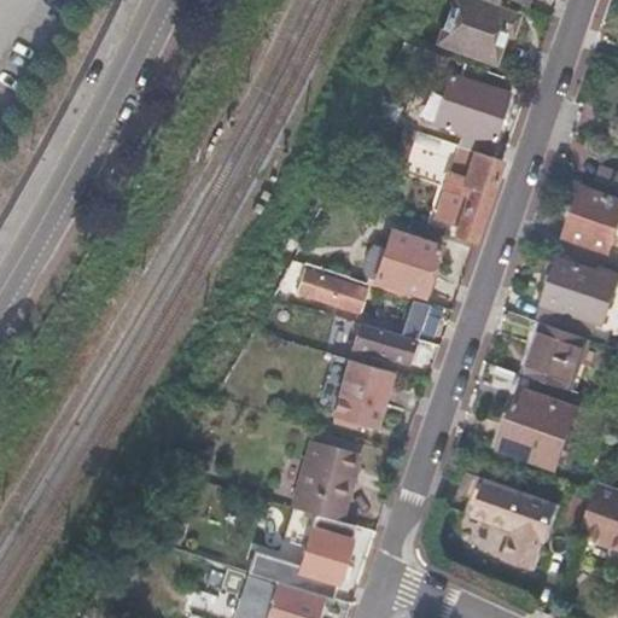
[(507,33),(513,13),(472,0),(449,0),(436,41),(491,59),(501,30),(507,33)]
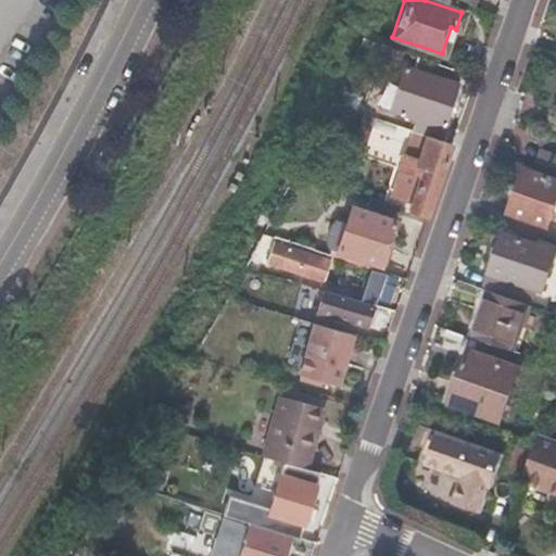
[(426,134),(440,138),(458,84),(407,66),(392,109),(418,117),(414,129),(426,134)]
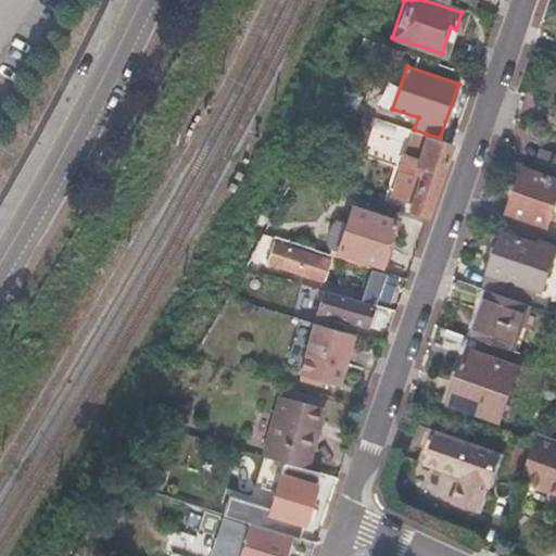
[(369,116),(355,111),(351,125),(365,129),(369,116)]
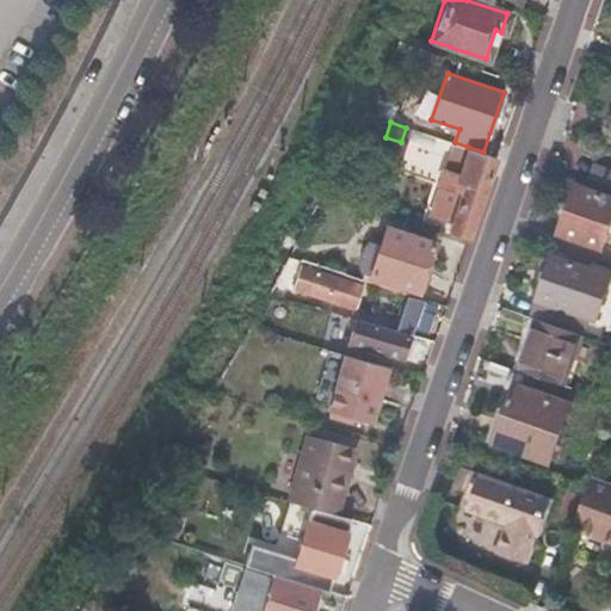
[(411,129),(406,142),(430,149),(433,136),(411,129)]
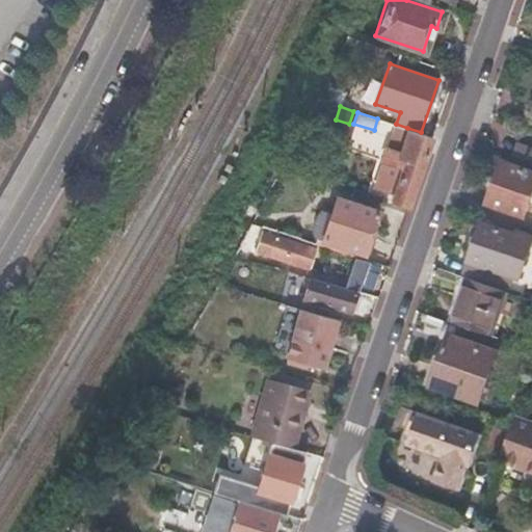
[(414,186),(431,134),(421,132),(407,128),(398,155),(404,157),(391,198),(407,205),(414,186)]
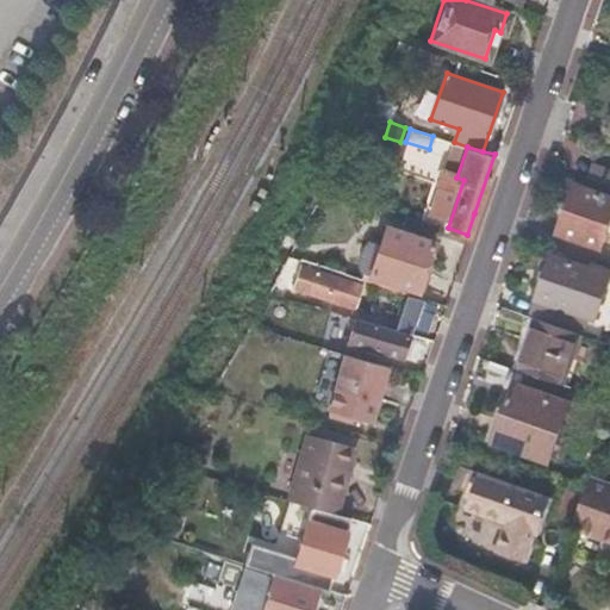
[(609,168),(593,162),(586,184),(609,191),(609,168)]
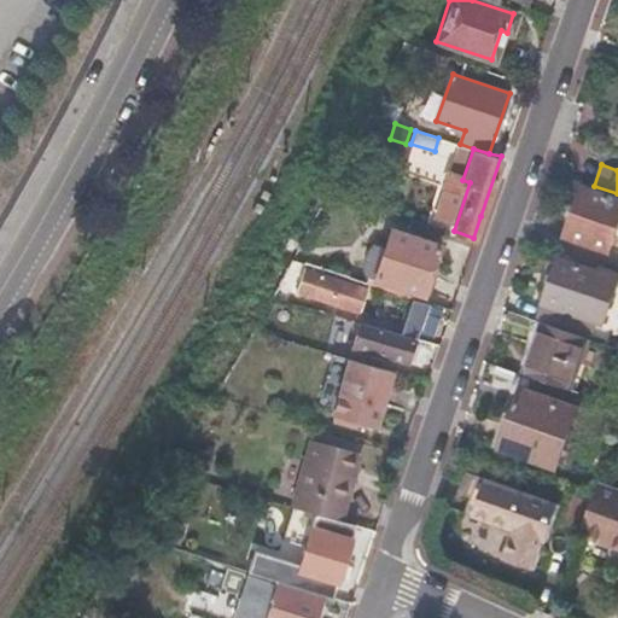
[(617,198),(583,187),(566,235),(610,250),(616,232),(617,232),(617,198)]
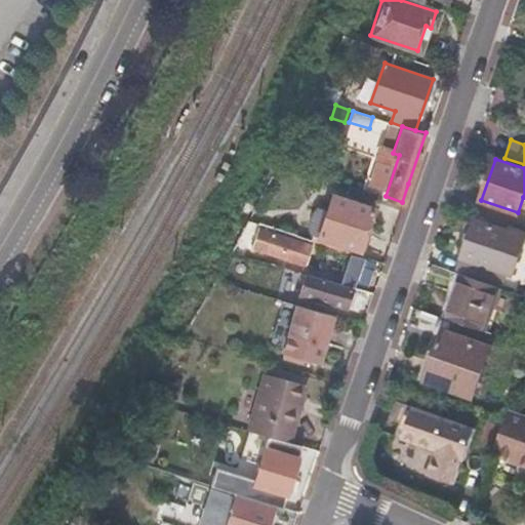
[(292,234),(362,256),(376,210),(330,195),(318,231),(296,224),(292,234)]
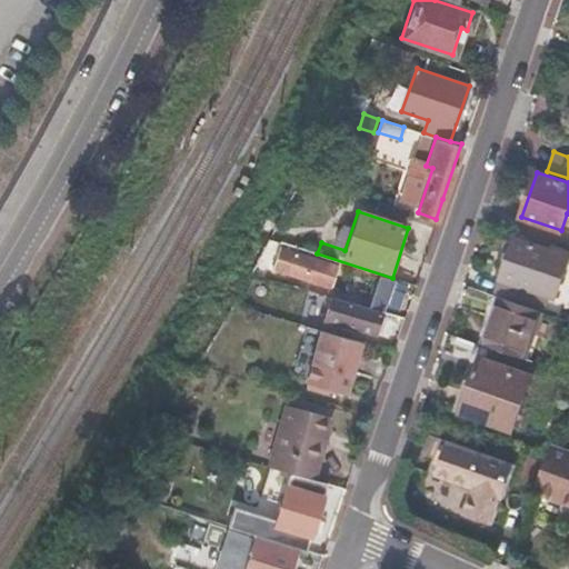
[(552,249),(517,238),(496,295),(501,297),(515,302),(542,311),(548,295),(556,298),(568,259),(568,250),(555,246),(552,249)]
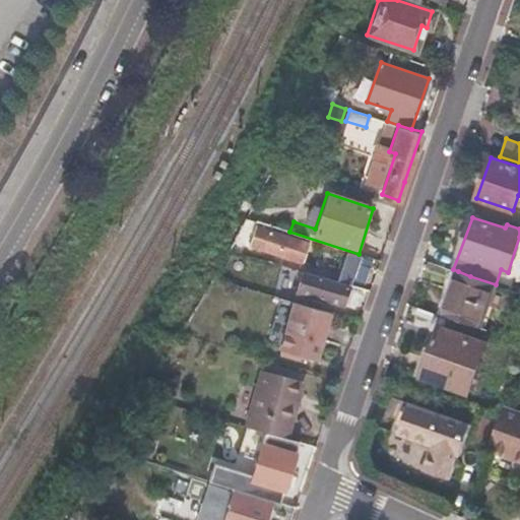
[(276,262),(284,264),(287,256),(299,259),(305,241),(252,224),(246,244),(278,254),(276,262)]
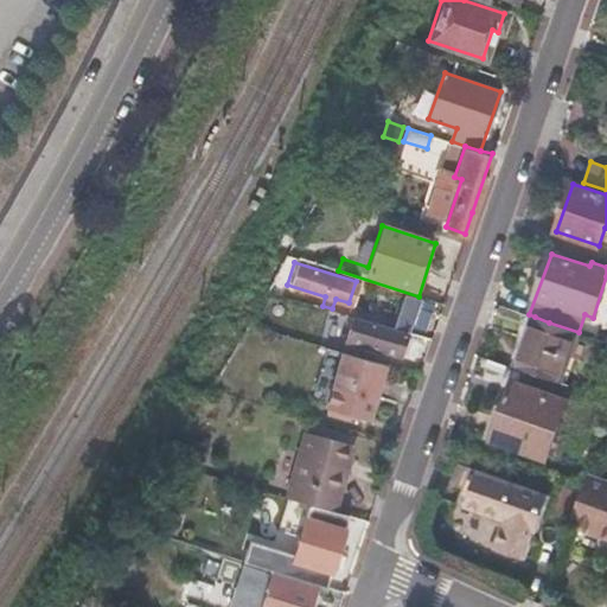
[(285,274),(278,272),(268,289),(279,293),(285,274)]
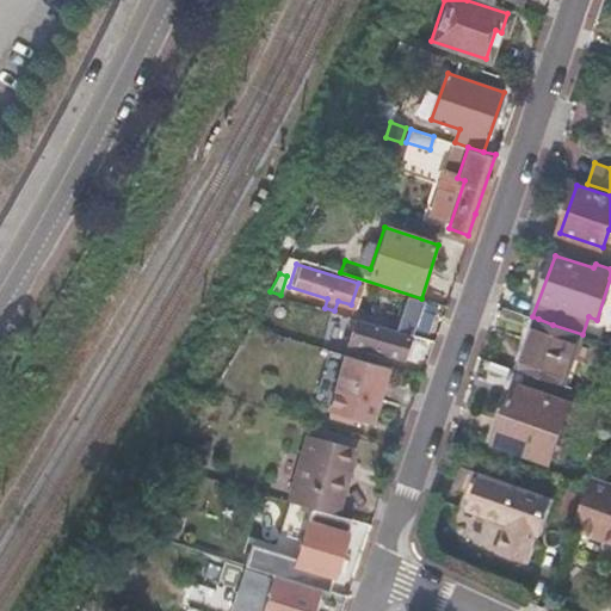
[(425,327),(430,313),(401,304),(396,320),(425,327)]
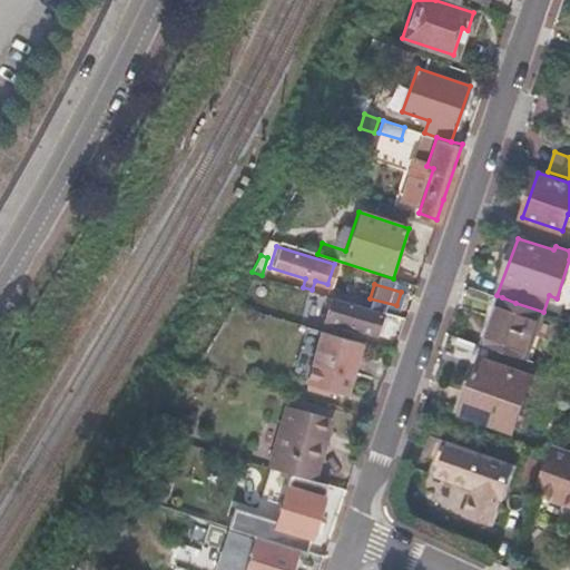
[(373,332),(381,311),(341,298),(312,290),(310,298),(326,304),(323,316),(373,332)]
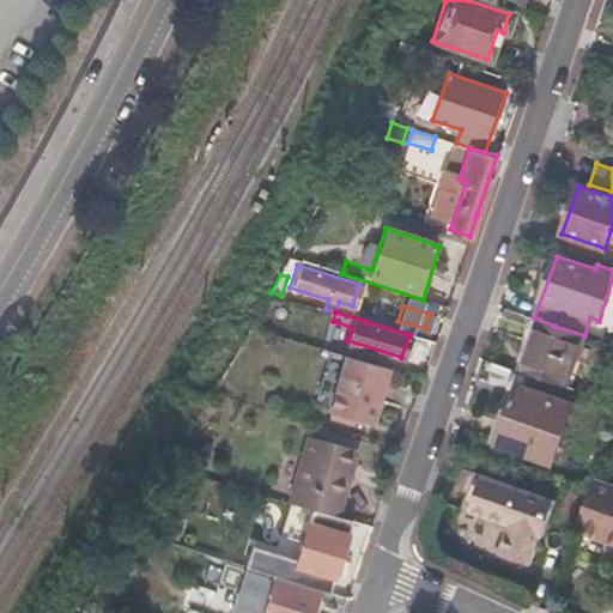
[(540,320),(523,370),(568,386),(584,335),(554,326),(540,320)]
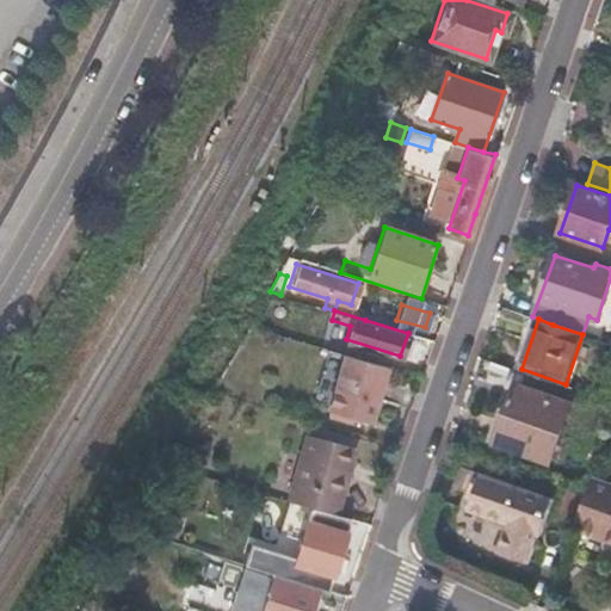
[(313,402),(329,407),(346,352),(329,347),(313,402)]
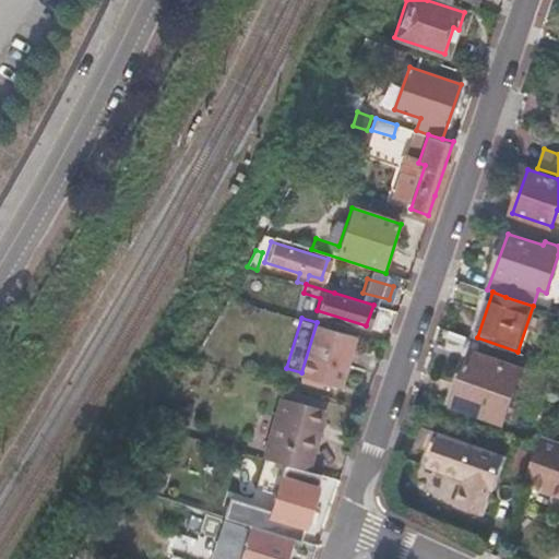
[(317,322),(301,372),(300,378),(319,383),(321,378),(339,383),(354,333),(317,322)]
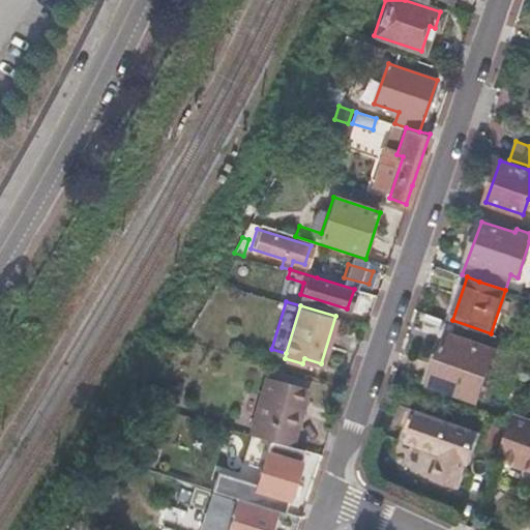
[(479,400),(497,349),(448,331),(441,353),(436,351),(424,381),(479,400)]
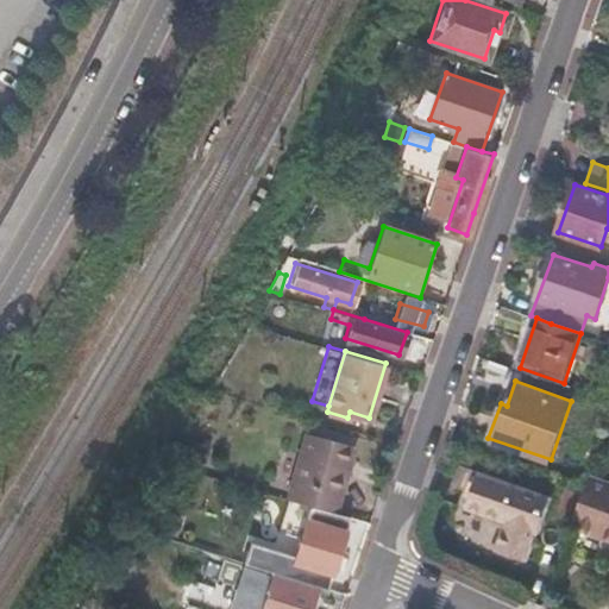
[(309,503),(340,513),(358,447),(311,434),(293,498),(309,503)]
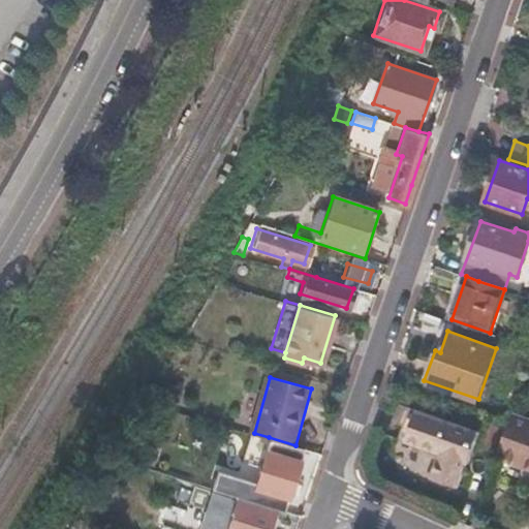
[(468,463),(479,432),(416,409),(405,439),(443,454),(434,478),(457,487),(465,462),(468,463)]
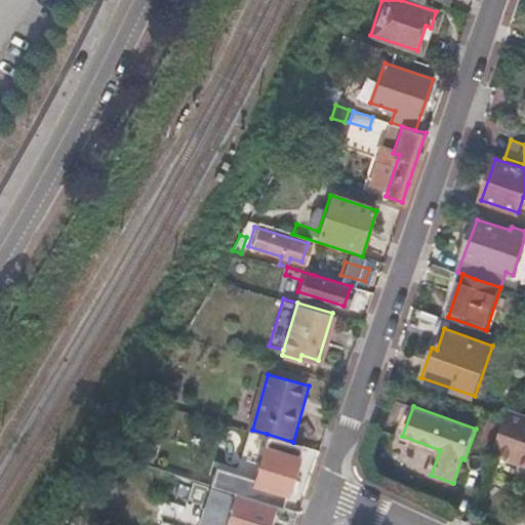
[(524,414),(509,409),(503,423),(502,426),(493,454),(524,466),(524,414)]
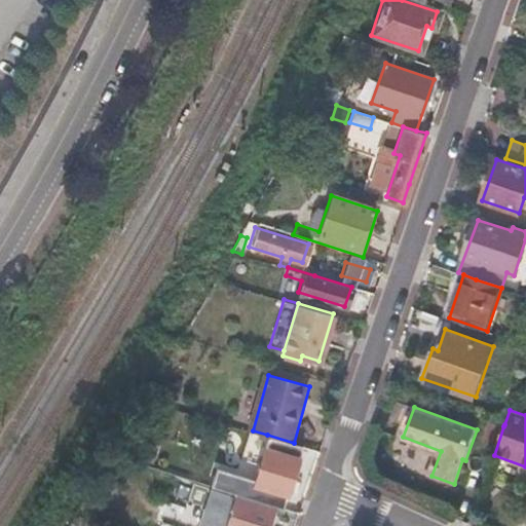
[(238,493),(283,508),(299,457),(265,446),(255,477),(243,473),(236,493),(238,493)]
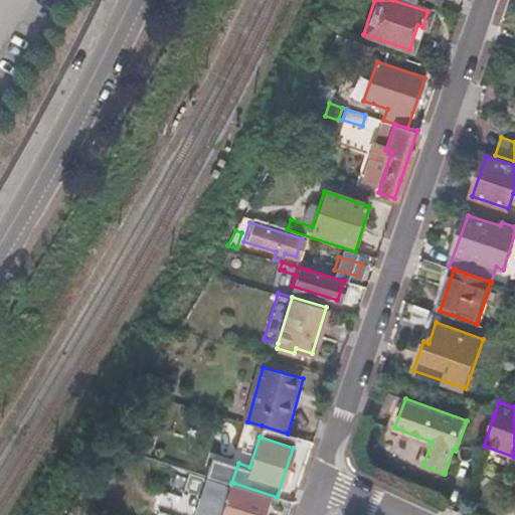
[(105,458),(98,471),(108,477),(115,464),(105,458)]
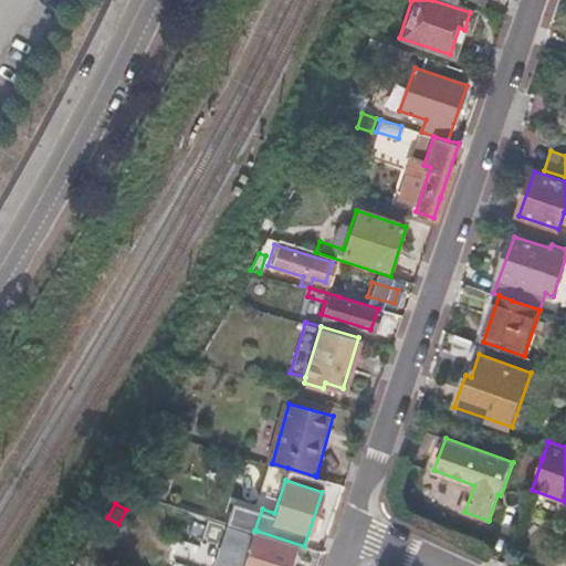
[(284,565),(291,544),(206,516),(199,537),(218,543),(210,565),(284,565)]
